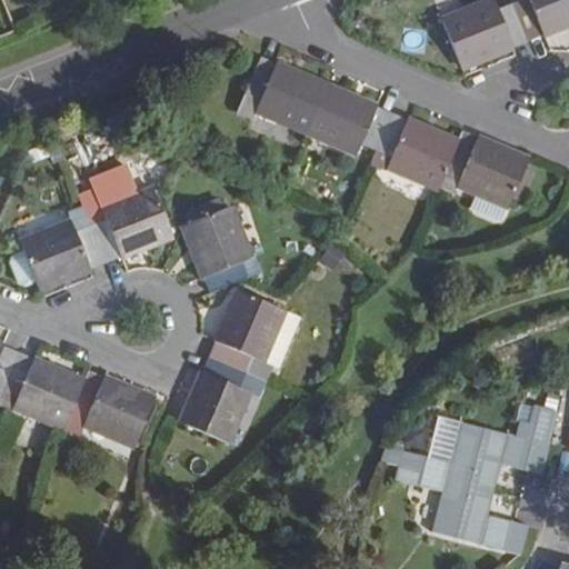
[(568,0),(526,0),(513,5),(527,40),(542,35),(545,37),(562,30),(561,25),(568,21),(568,0)]
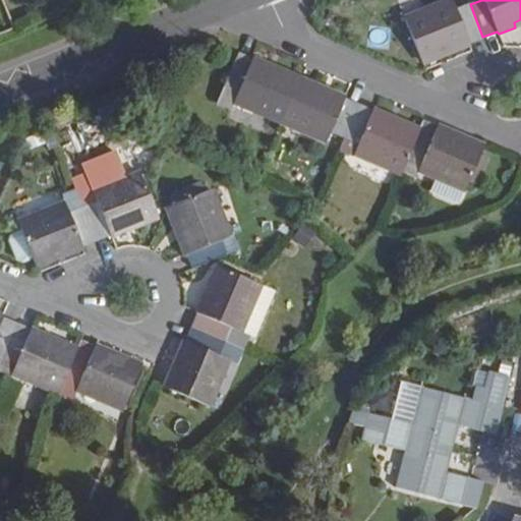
[(452,47),(454,51),(470,45),(468,42),(482,37),(470,4),(456,10),(454,3),(407,21),(423,62),(441,56),(440,51),(452,47)]
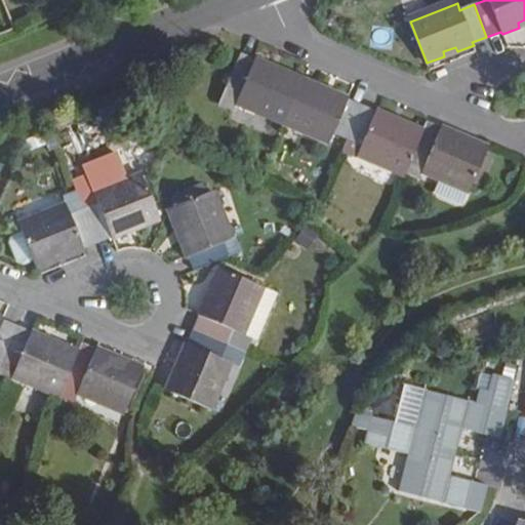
[(238,104),(283,123),(299,82),(282,73),(280,78),(269,73),(271,69),(255,63),(254,65),(240,58),(227,88),(241,95),(238,104)]
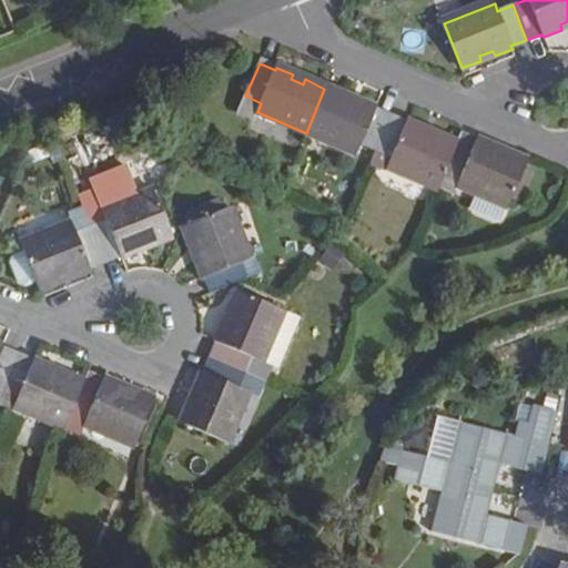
[(357,156),(361,146),(375,152),(391,119),(375,113),(376,110),(359,103),(357,108),(344,102),(346,97),(324,89),(306,133),(357,156)]
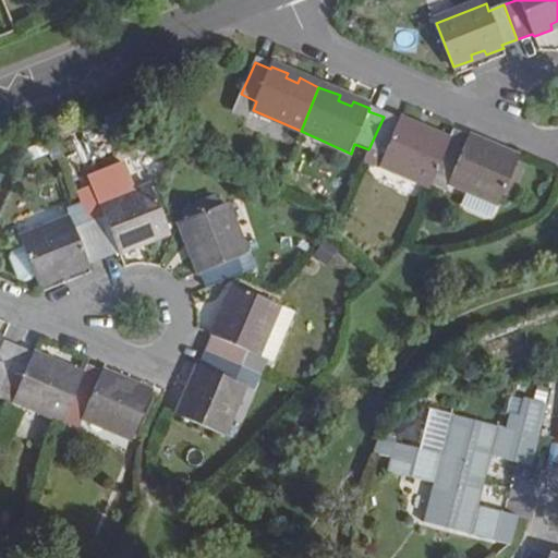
[(241,94),(232,113),(249,120),(253,110),(256,101),(241,94)]
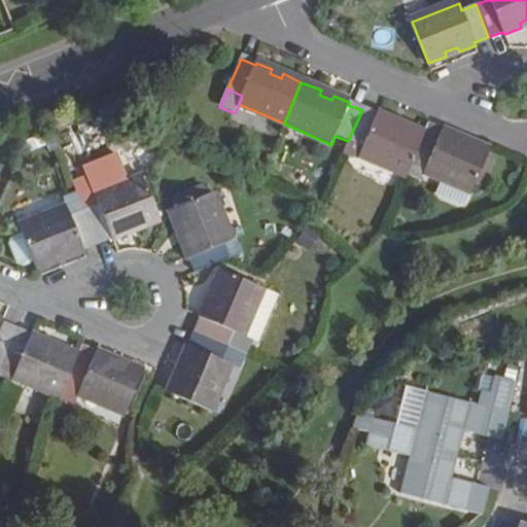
[(348,141),(345,150),(405,176),(413,159),(424,134),(405,126),(402,131),(390,126),(392,120),(378,114),(376,116),(362,111),(362,110),(348,141)]
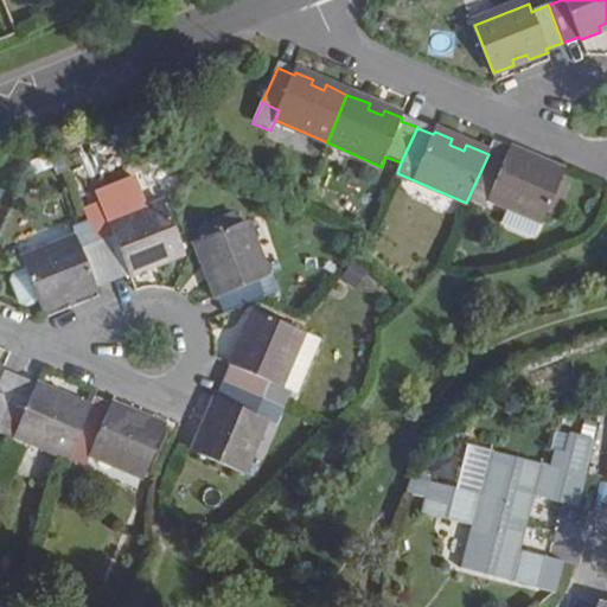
[(486,199),(541,223),(563,174),(541,165),(538,170),(524,164),(526,158),(508,149),(506,152),(491,146),(489,154),(475,183),(491,190),(486,199)]
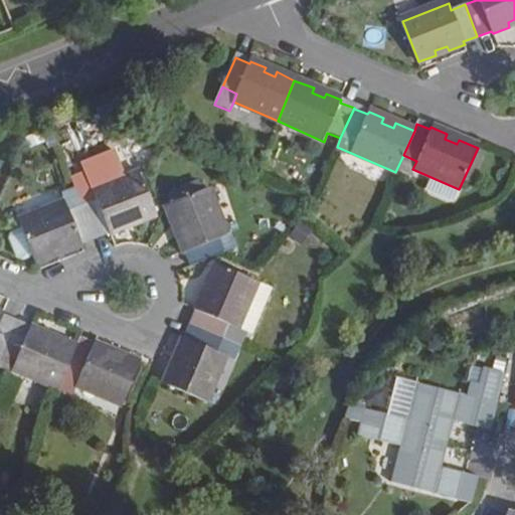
[(95,236),(109,230),(110,233),(126,226),(124,222),(134,218),(136,222),(155,214),(138,173),(93,191),(94,193),(98,202),(82,208),(95,236)]
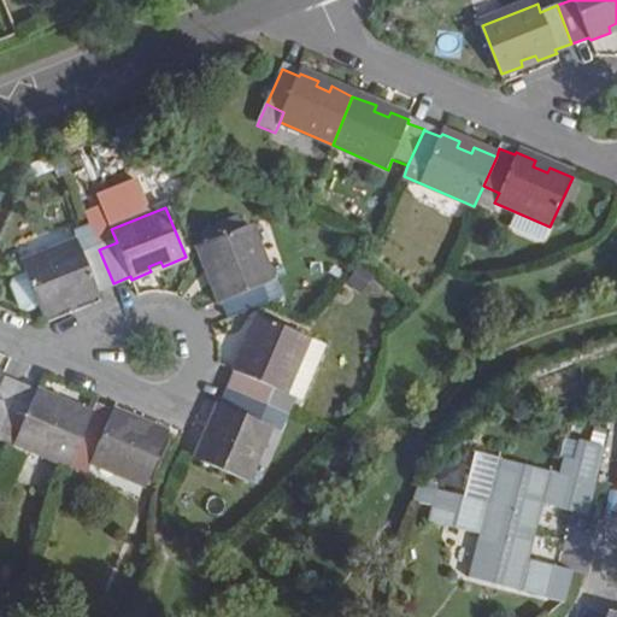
[(219,304),(223,303),(229,319),(269,304),(262,287),(271,283),(247,225),(197,246),(205,269),(211,266),(217,281),(211,283),(219,304)]
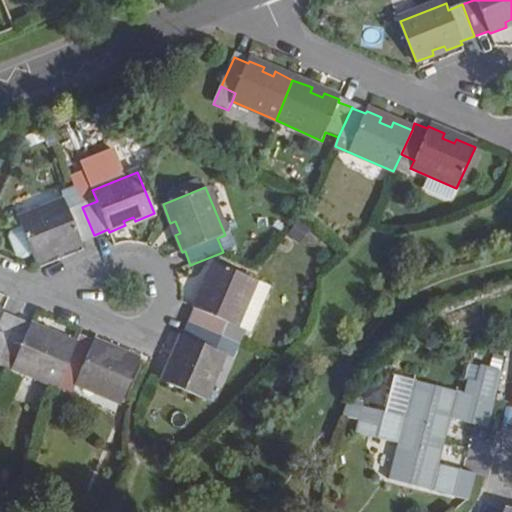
[(97,201),(93,192),(78,198),(82,207),(97,201)]
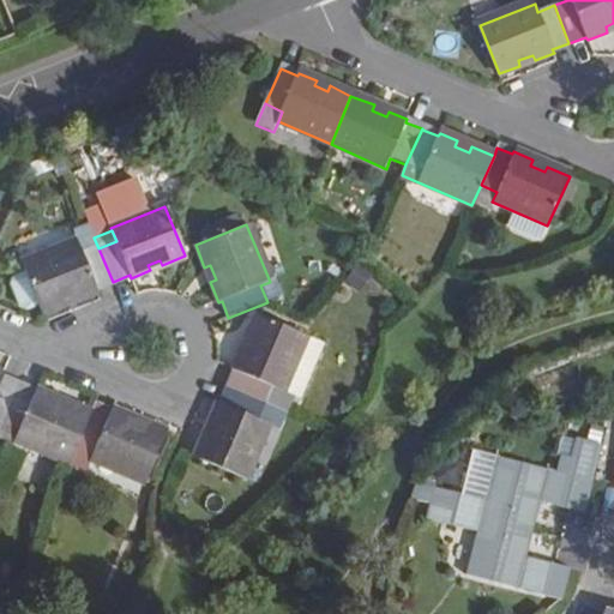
[(98,248),(94,238),(78,244),(83,254),(98,248)]
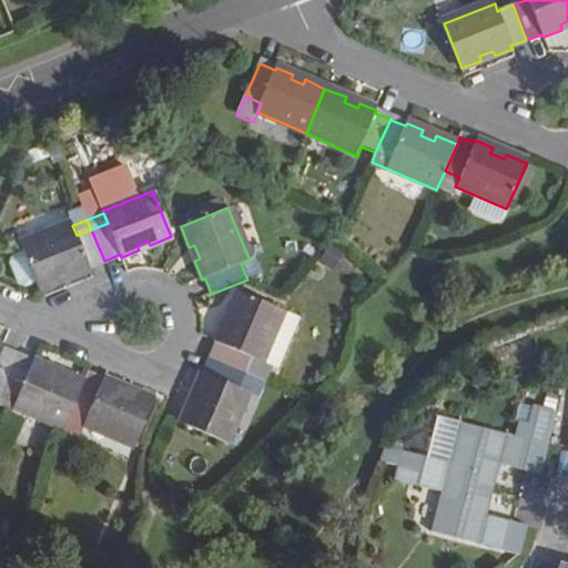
[(91,230),(77,235),(72,225),(72,223),(22,244),(26,252),(38,282),(40,290),(60,282),(59,277),(70,273),(72,277),(91,269),(90,265),(104,261),(91,230)]
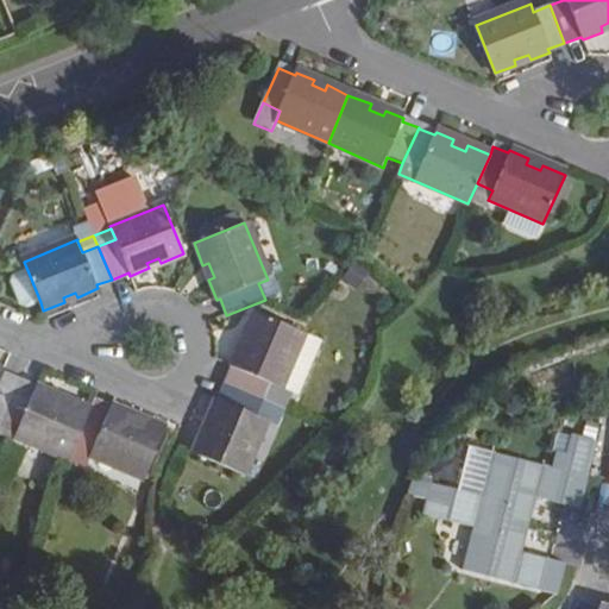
[(41,302),(27,270),(16,275),(13,282),(22,303),(30,307),(41,302)]
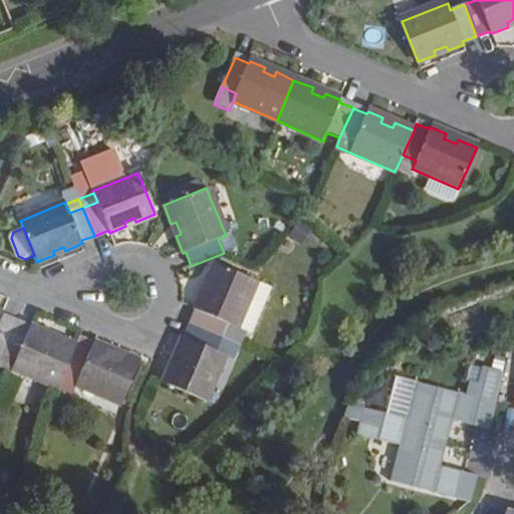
[(195,311),(199,313),(194,324),(242,344),(247,333),(236,328),(255,283),(215,265),(207,283),(211,286),(206,297),(202,295),(195,311)]
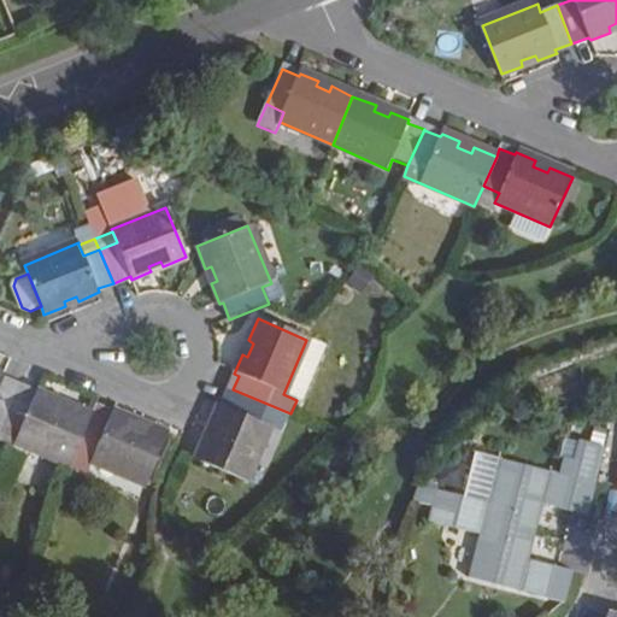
[(325,348),(306,340),(283,394),(297,400),(303,403),(325,348)]
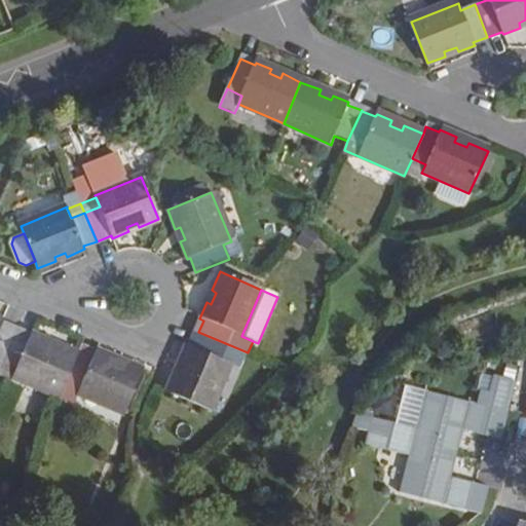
[(0,362),(2,364),(14,332),(1,327),(2,324),(0,323),(0,362)]
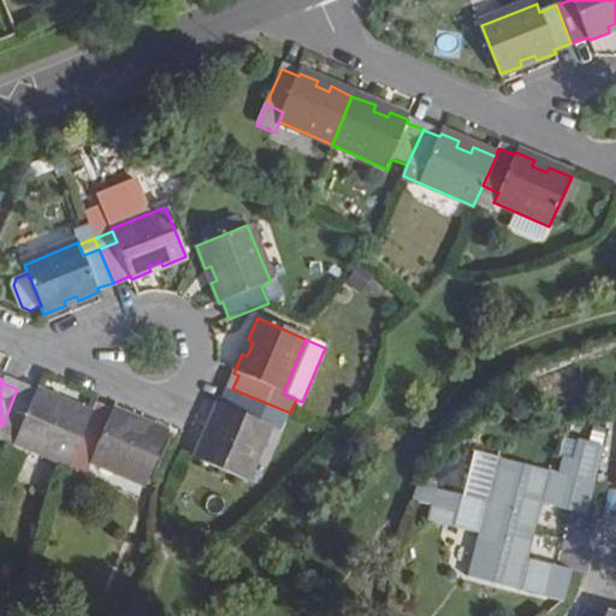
[(67,466),(76,446),(89,415),(67,407),(66,412),(51,406),(53,401),(35,392),(34,396),(17,389),(3,426),(0,430),(0,439),(12,445),(13,443),(67,466)]
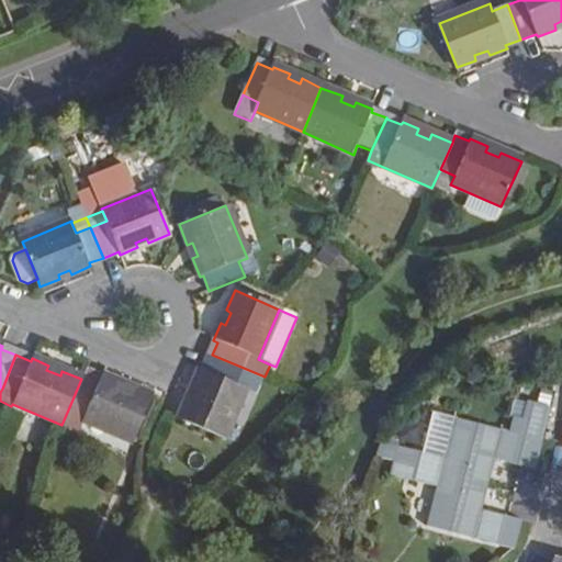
[(247,386),(258,392),(265,377),(212,355),(205,370),(201,368),(193,388),(198,390),(192,402),(187,401),(179,420),(224,440),(247,386)]
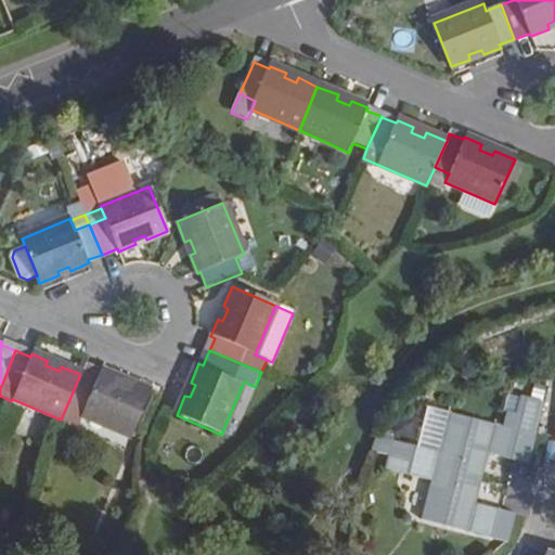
[(79,417),(131,439),(151,394),(130,385),(128,389),(116,384),(117,379),(101,373),(99,375),(84,369),(80,374),(68,402),(84,409),(79,417)]
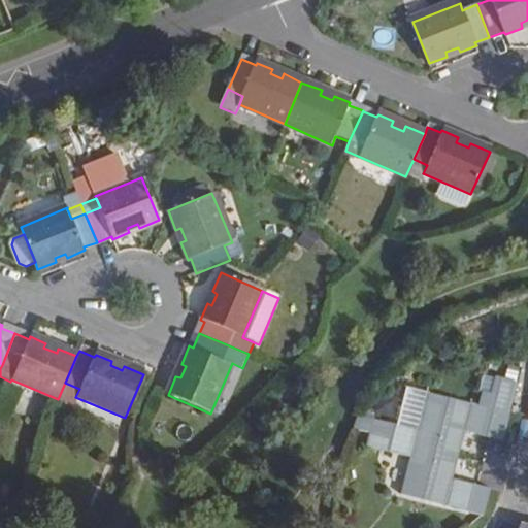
[(479,406),(510,414),(519,383),(495,376),(491,394),(482,392),(479,406)]
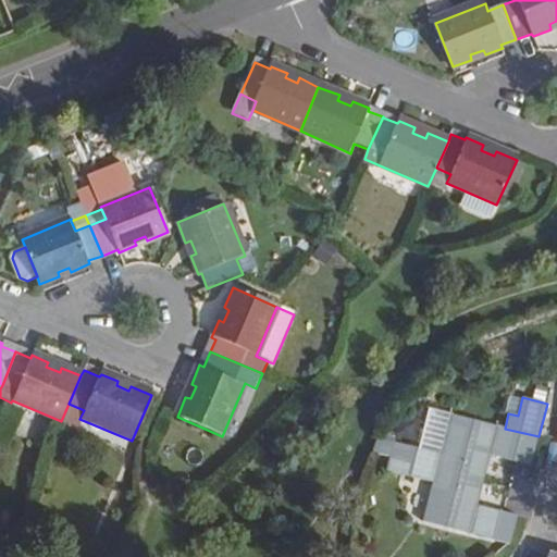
[(406,444),(396,441),(392,457),(483,481),(490,456),(531,466),(537,440),(539,436),(505,429),(430,410),(422,441),(408,437),(406,444)]
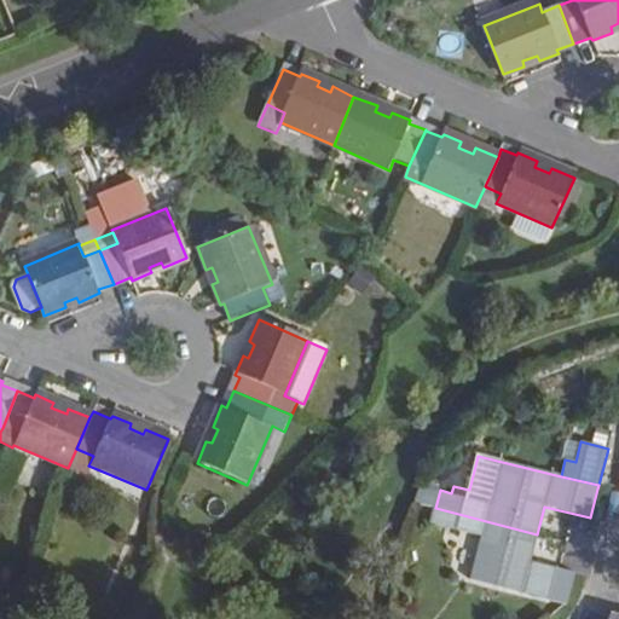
[(577,572),(531,560),(537,534),(435,508),(432,524),(481,536),(472,579),(568,603),(577,572)]
